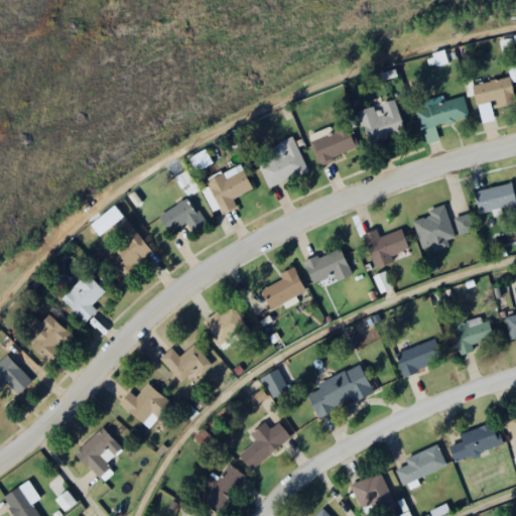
[(514,104),(509,77),(473,84),(480,121),(492,119),(490,111),(487,111),(485,102),(495,101),(496,107),(514,104)]
